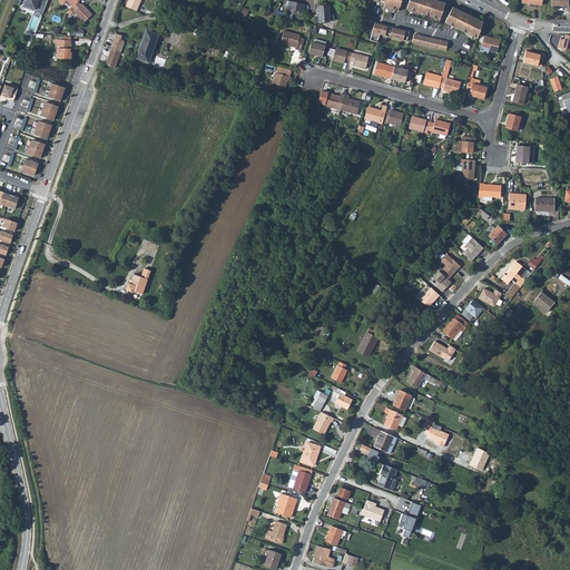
[(42,13),(47,0),(26,0),(23,6),(42,13)]
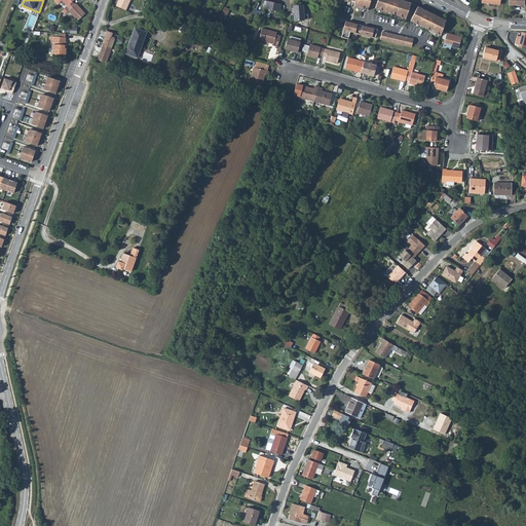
[(126,0),(114,0),(113,4),(123,8),(126,0)]
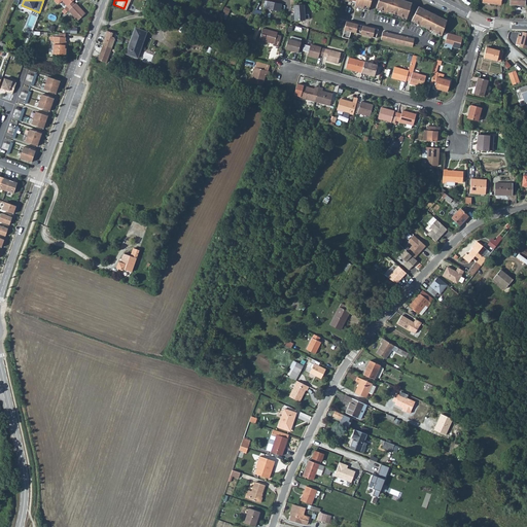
[(266,0),(264,8),(277,11),(279,3),(266,0)]
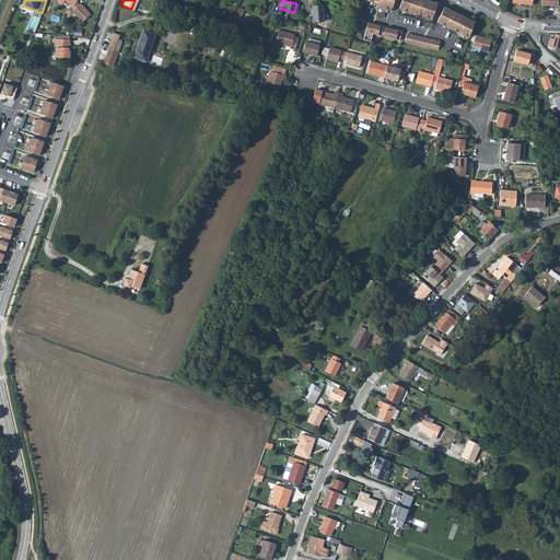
[(372,0),(378,1),(377,6),(392,9),(394,0),(372,0)]
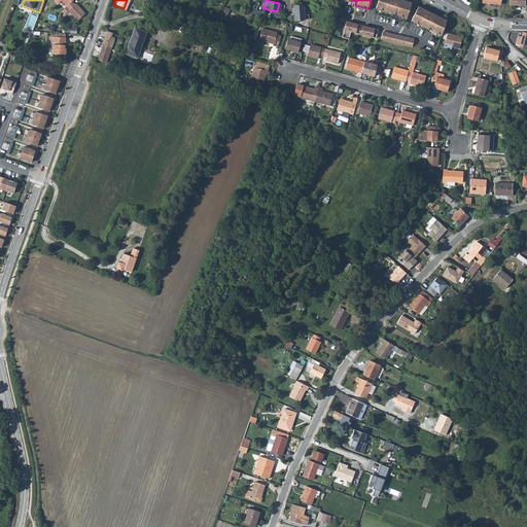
[(412,2),(407,0),(378,0),(376,6),(407,16),(412,2)]
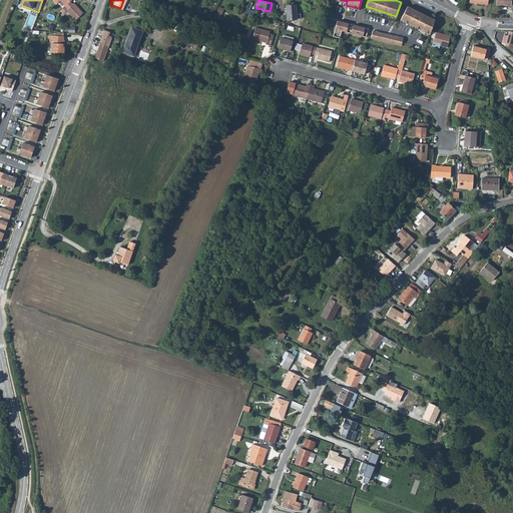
[(72,4),(70,2),(65,6),(64,6),(60,10),(62,13),(66,10),(74,20),(82,13),(73,3),(72,4)]
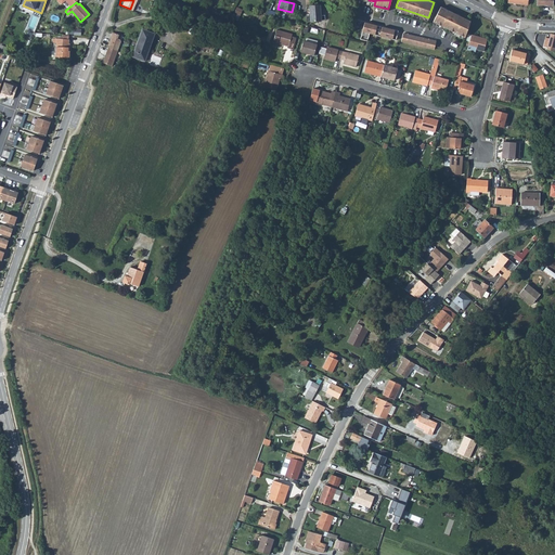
[(309,5),(310,21),(320,20),(319,4),(309,5)]
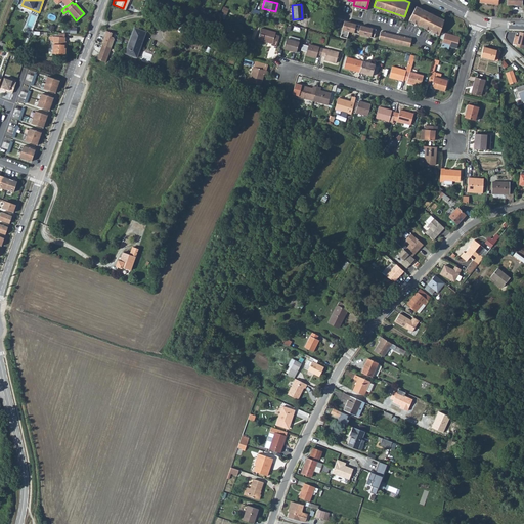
[(445,19),(417,5),(409,19),(439,35),(445,19)]
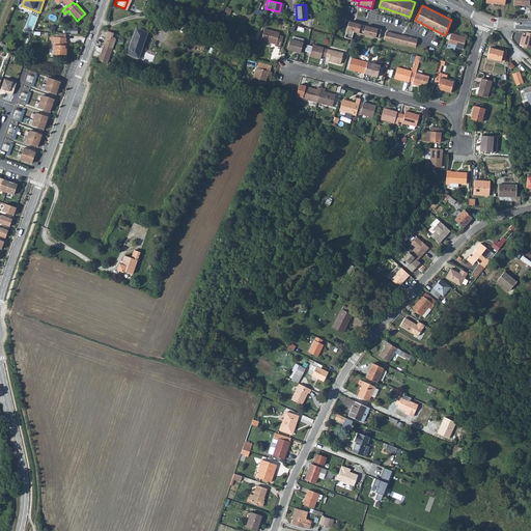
[(348,20),(344,36),(352,37),(354,30),(379,37),(381,28),(365,24),(364,30),(362,30),(364,24),(348,20)]
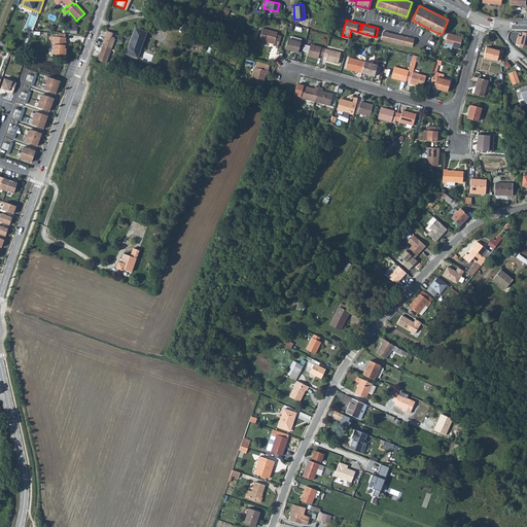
[(262,26),(259,38),(264,39),(265,38),(270,39),(270,40),(274,42),(273,43),(278,45),(281,34),(276,33),(277,31),(262,26)]
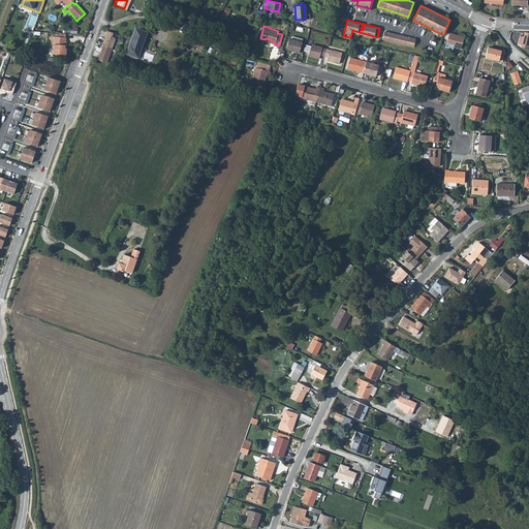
[(134,27),(126,53),(136,56),(145,30),(134,27)]
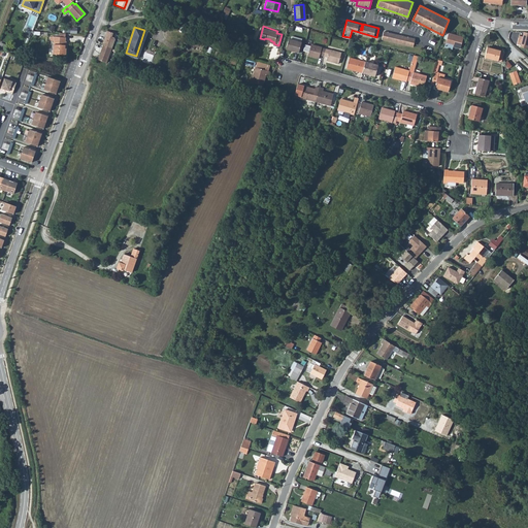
[(111,31),(105,29),(100,44),(101,44),(97,56),(95,58),(105,61),(113,37),(112,36),(110,35),(111,31)]
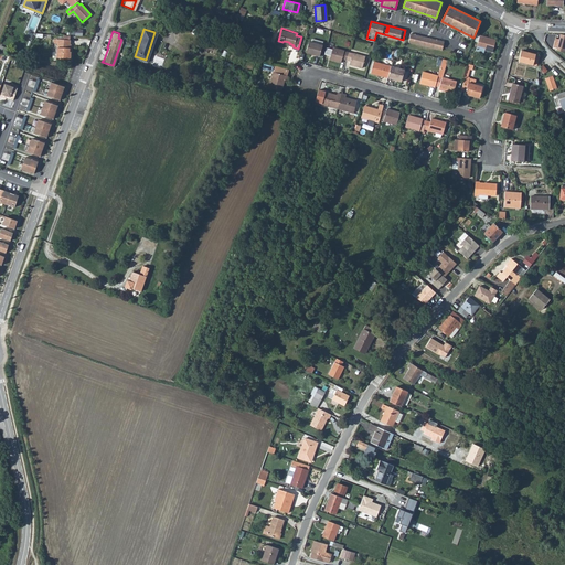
[(564,33),(561,31),(560,31),(557,35),(555,34),(552,43),(554,44),(555,41),(555,42),(554,45),(558,48),(560,45),(562,45),(564,36),(564,33)]
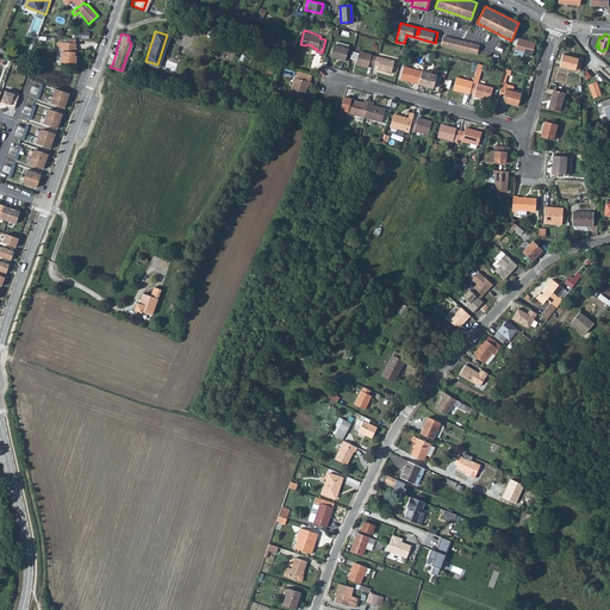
[(479,44),(443,35),(441,44),(477,53),(479,44)]
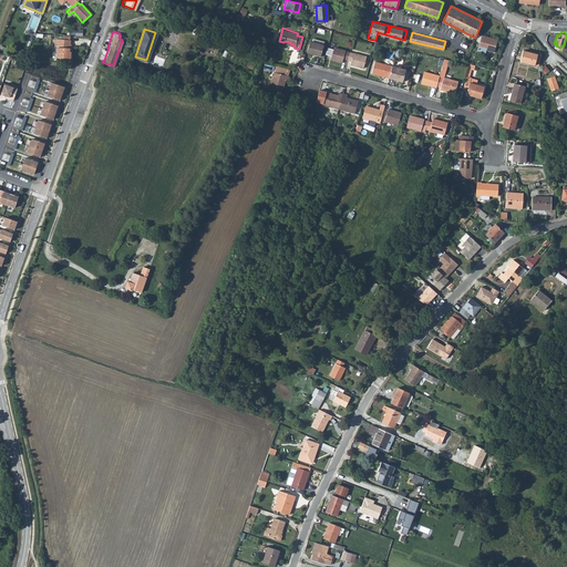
[(482,33),(477,49),(486,51),(486,48),(494,50),(497,38),(482,33)]
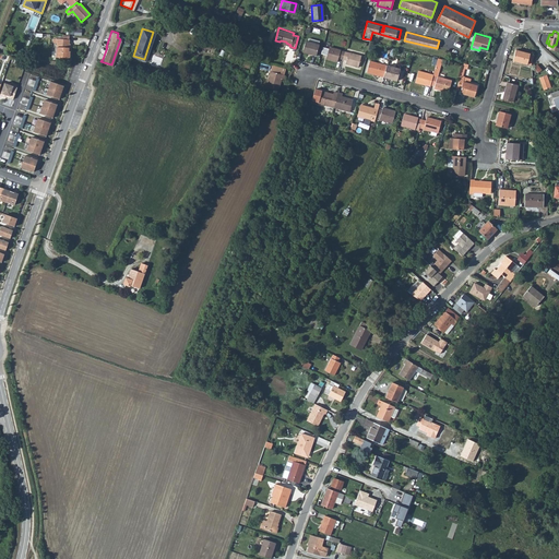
[(58,39),(58,43),(60,43),(59,58),(73,59),(73,52),(72,52),(73,40),(67,39),(58,39)]
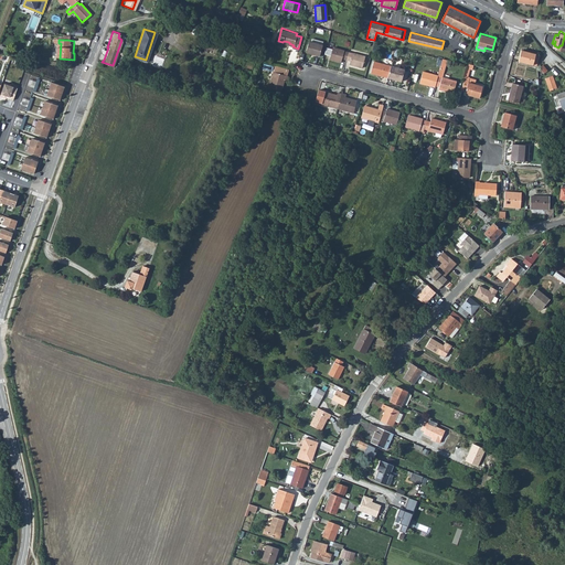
[(309,40),(306,50),(320,53),(323,43),(309,40)]
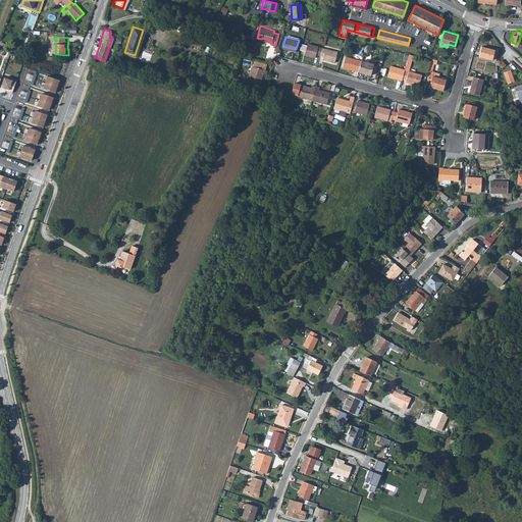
[(316,52),(319,53),(321,46),(308,42),(305,52),(315,55),(316,52)]
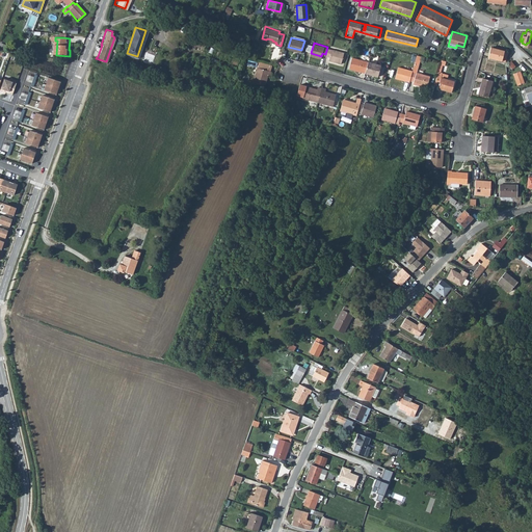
[(491,46),(488,55),(501,59),(504,50),(491,46)]
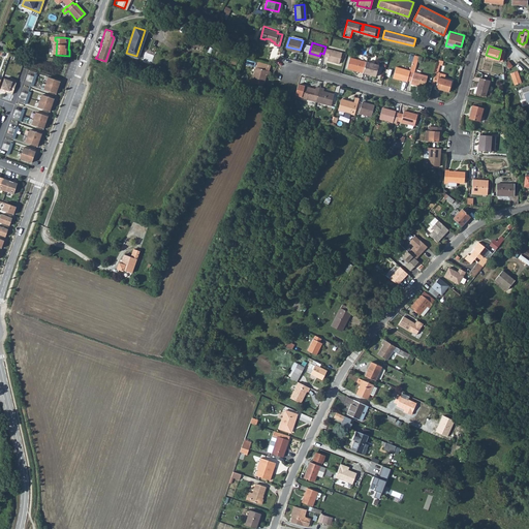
[(325,47),(323,54),(329,55),(328,58),(340,62),(343,52),(325,47)]
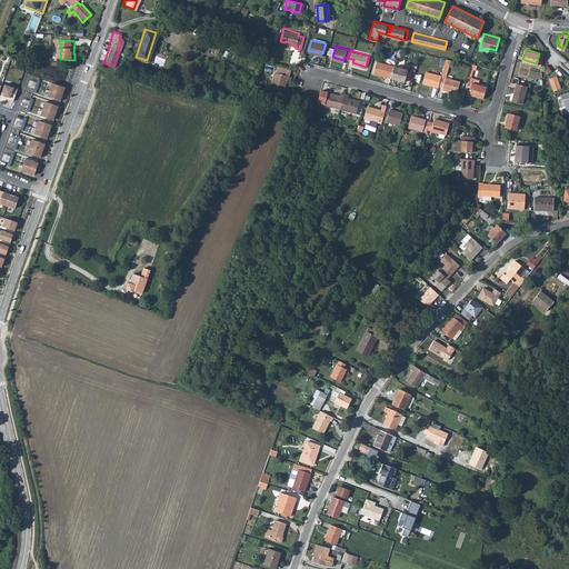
[(373,70),(390,76),(393,65),(376,60),(373,70)]
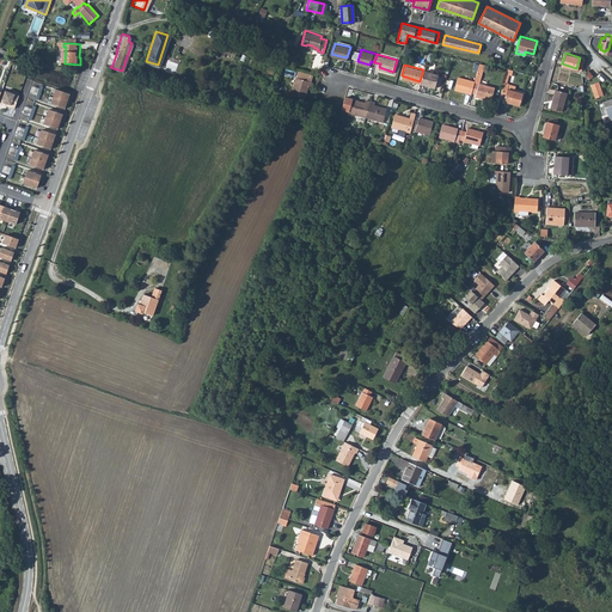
[(423,69),(420,81),(435,86),(439,74),(423,69)]
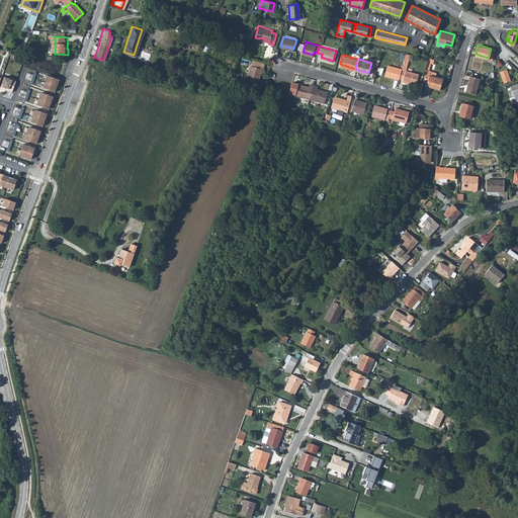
[(252,63),(251,65),(263,68),(265,63),(262,61),(257,60),(256,64),(252,63)]
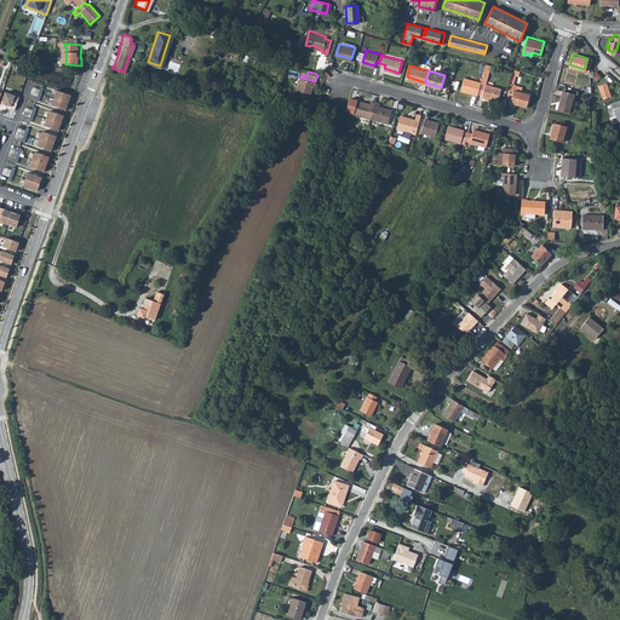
[(481,81),(478,92),(482,93),(482,96),(498,99),(501,87),(486,82),(488,73),(483,72),(481,81)]
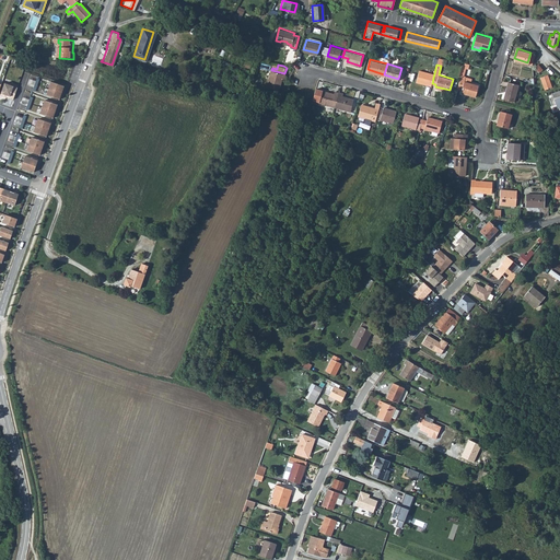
[(417,80),(431,84),(432,83),(434,73),(420,69),(417,80)]
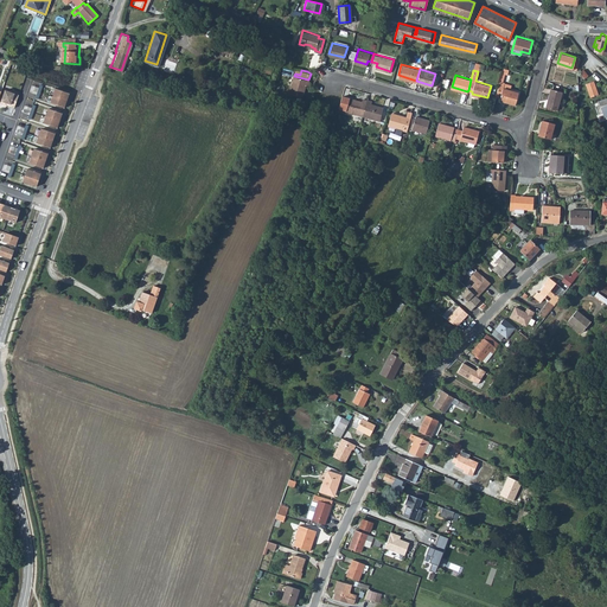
[(308,80),(294,76),(289,93),(302,96),(306,84),(310,85),(311,81),(308,80)]
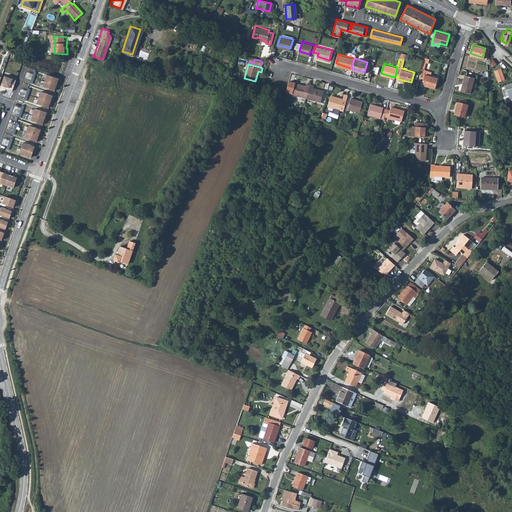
[(422,68),(418,80),(422,81),(421,84),(434,88),(438,78),(430,76),(425,74),(426,70),(424,69),(422,68)]
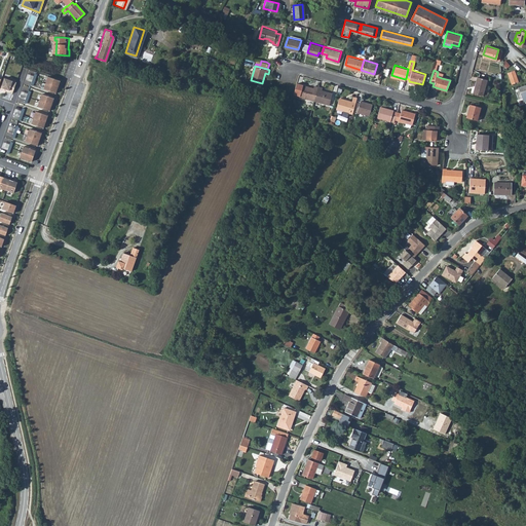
[(515,70),(508,73),(512,84),(519,82),(515,70)]
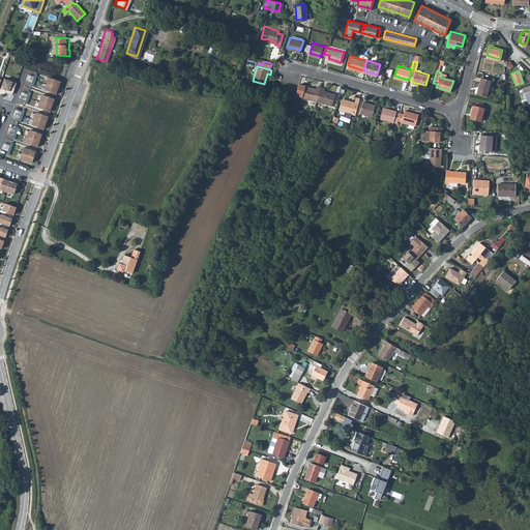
[(481,77),(476,92),(487,95),(491,80),(481,77)]
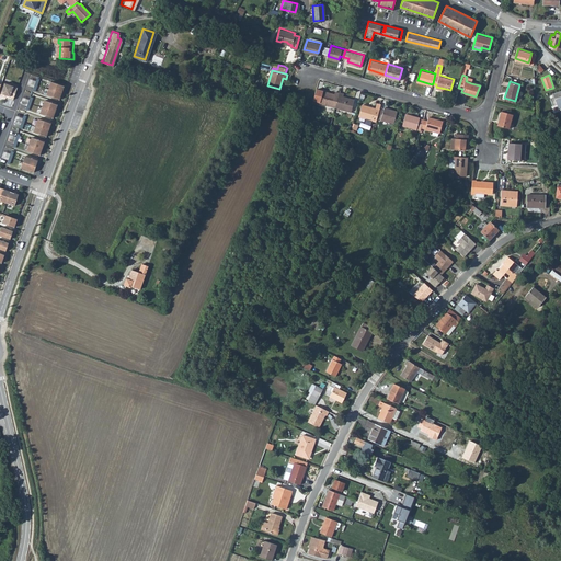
[(52,83),(46,96),(59,102),(64,88),(52,83)]
